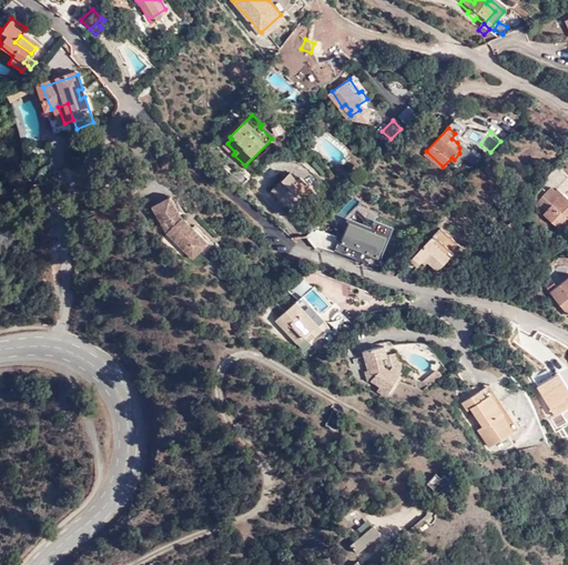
[(473,149),(455,133),(452,139),(457,142),(459,148),(459,153),(454,160),(458,164),(473,149)]
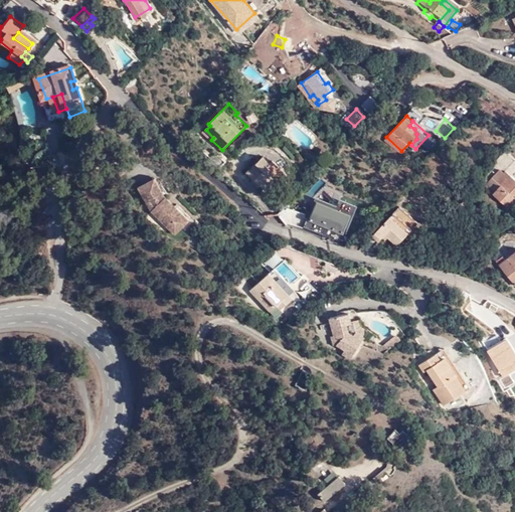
[(213,138),(206,130),(202,134),(210,141),(211,140),(213,138)]
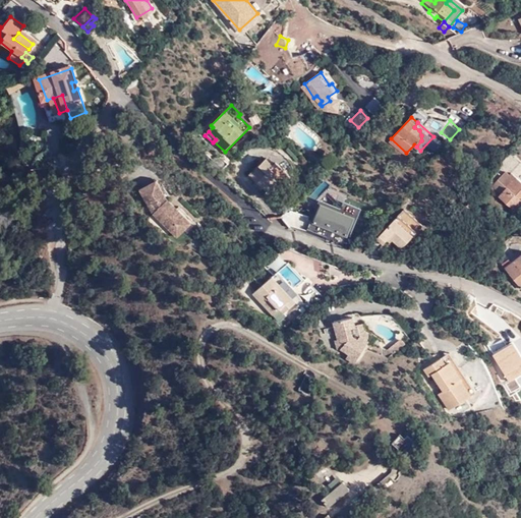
[(520,162),(511,153),(502,163),(520,180),(520,162)]
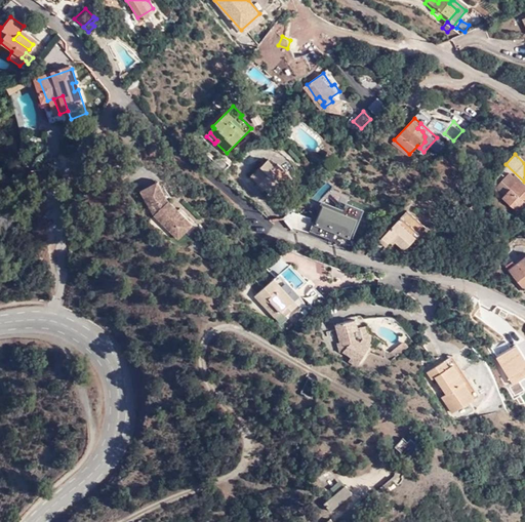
[(283,183),(272,172),(275,169),(265,161),(259,166),(258,167),(248,177),(259,187),(271,196),(278,189),(282,184),(283,183)]
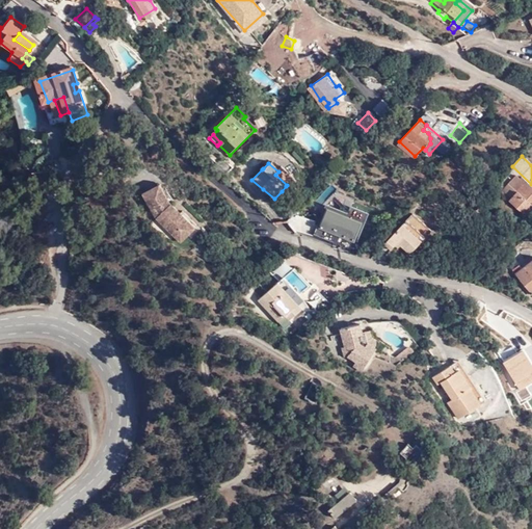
[(523,215),(531,205),(531,204),(511,187),(517,180),(514,177),(501,190),(509,197),(507,200),(523,215)]
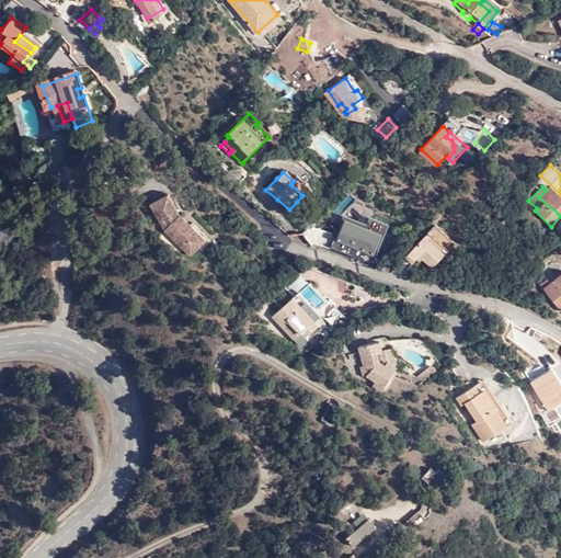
[(539,197),(560,215),(560,197),(549,188),(546,190),(539,197)]
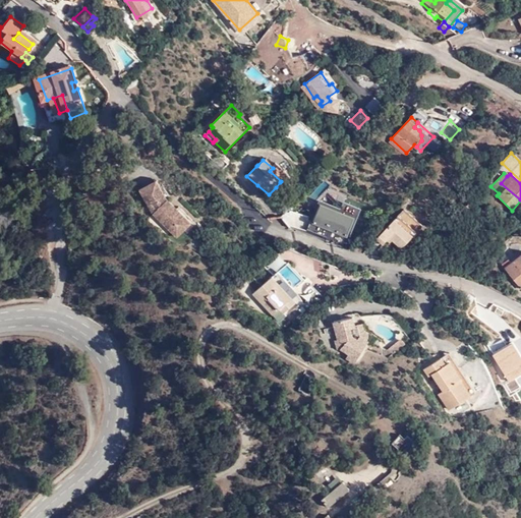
[(169,202),(157,182),(140,191),(153,217),(156,215),(159,218),(157,220),(177,240),(192,225),(169,202)]
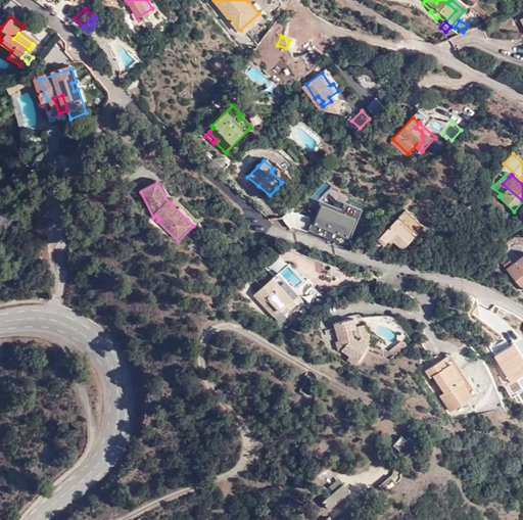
[(327,242),(342,248),(353,217),(321,204),(315,222),(332,229),(327,242)]
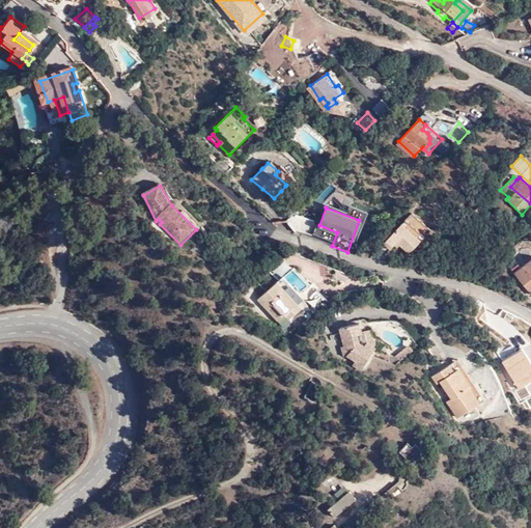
[(409,253),(430,231),(412,214),(384,243),(390,249),(397,242),(409,253)]
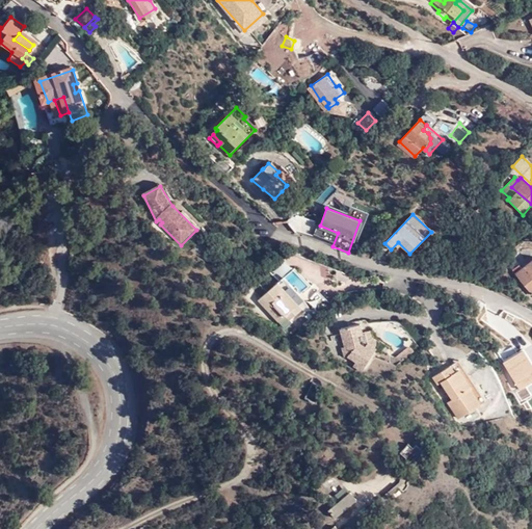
[(531,258),(521,267),(519,265),(511,269),(531,295),(531,258)]
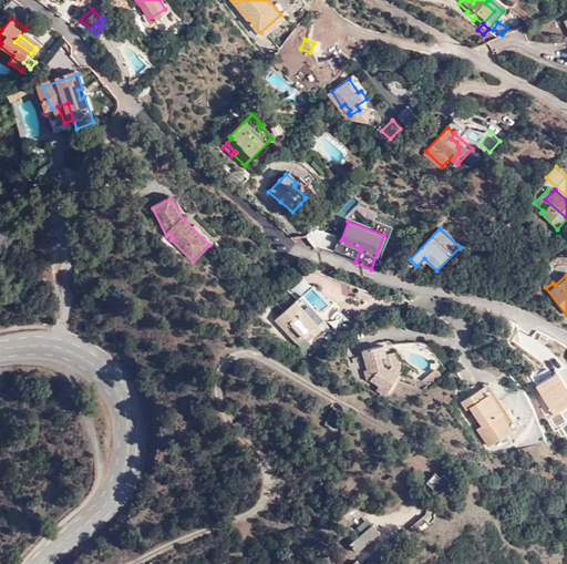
[(298,297),(270,321),(291,345),(299,338),(303,344),(319,329),(313,325),(319,320),(298,297)]
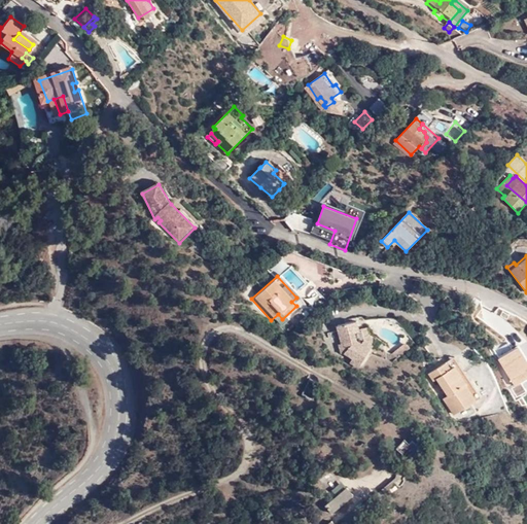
[(354,321),(332,326),(334,332),(337,345),(334,345),(337,355),(340,355),(349,360),(346,365),(354,371),(370,346),(367,345),(360,340),(358,344),(354,341),(352,334),(356,329),(354,321)]
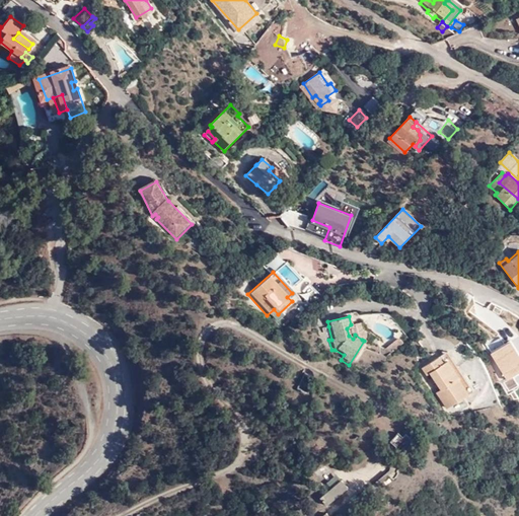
[(358,323),(351,324),(347,328),(349,336),(353,339),(355,335),(362,340),(366,334),(359,329),(358,323)]
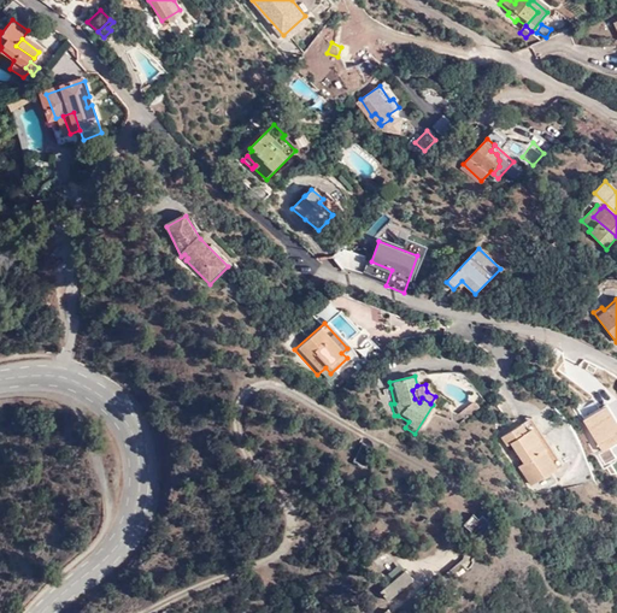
[(454,417),(460,420),(475,408),(470,402),(454,417)]
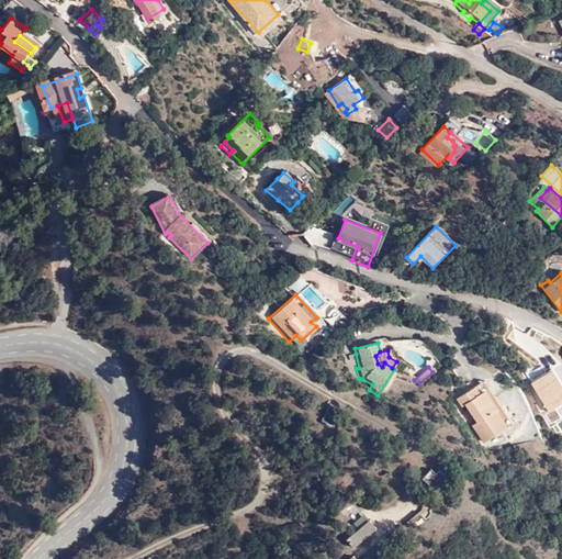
[(478,414),(489,428),(514,410),(482,368),(457,387),(465,397),(468,395),(480,412),(478,414)]
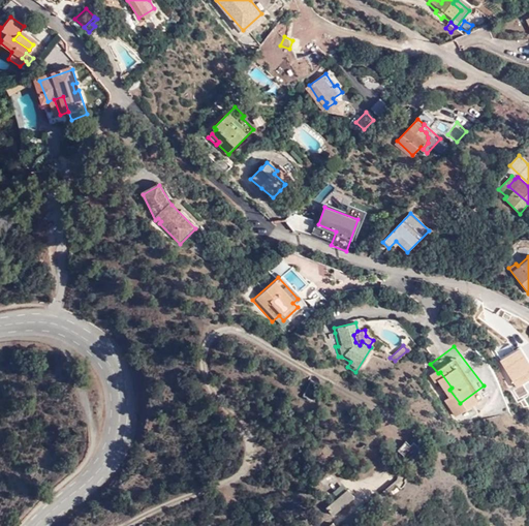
[(528,365),(520,351),(500,364),(516,391),(514,393),(520,402),(528,397),(523,389),(528,384),(528,365)]
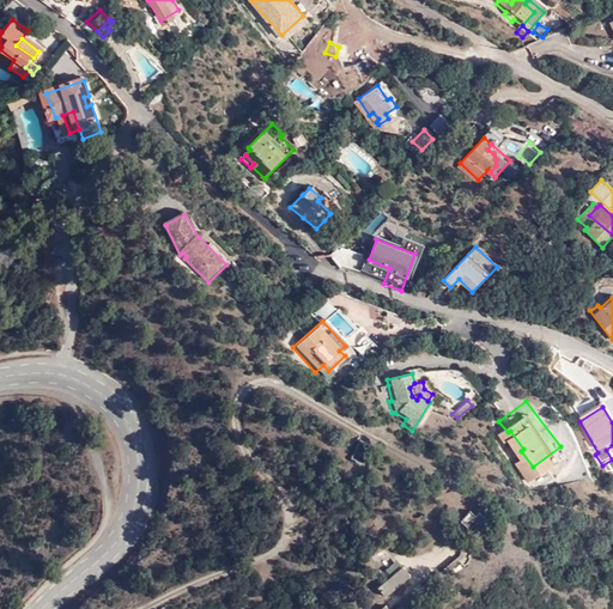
[(559,432),(572,456),(580,452),(566,428),(559,432)]
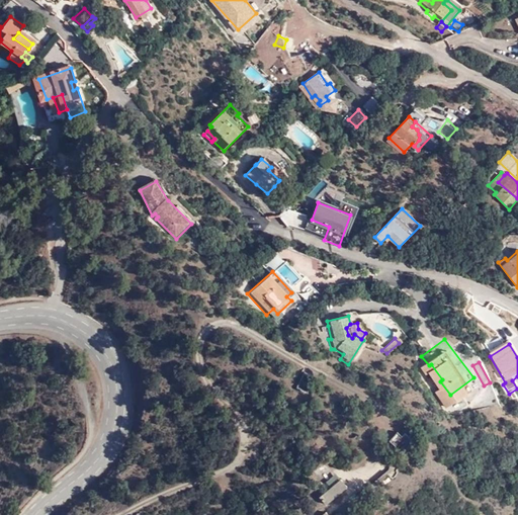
[(399,435),(391,444),(399,451),(406,442),(399,435)]
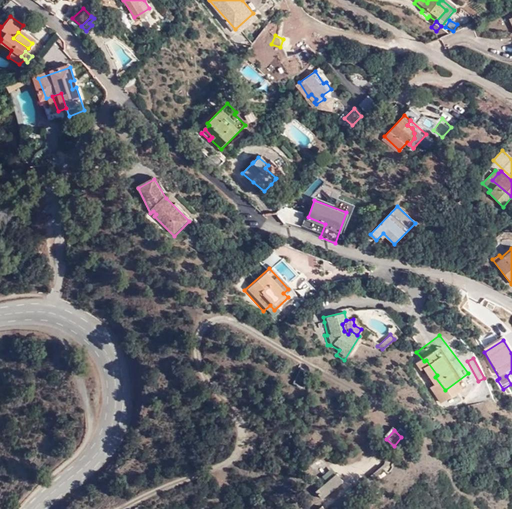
[(337,476),(317,493),(323,501),(344,484),(337,476)]
